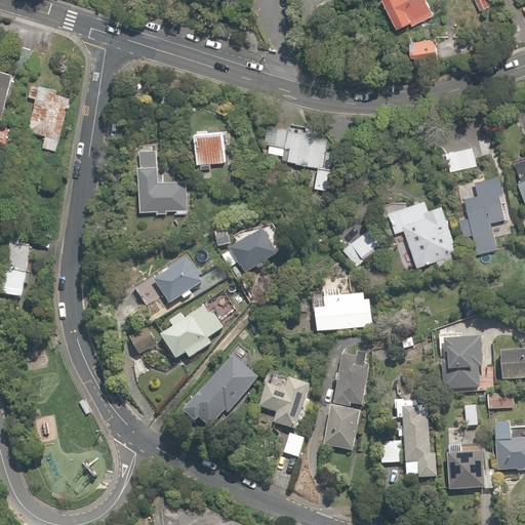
[(398,30),(411,24),(413,27),(421,22),(425,27),(437,21),(427,0),(382,0),(384,0),(398,30)]
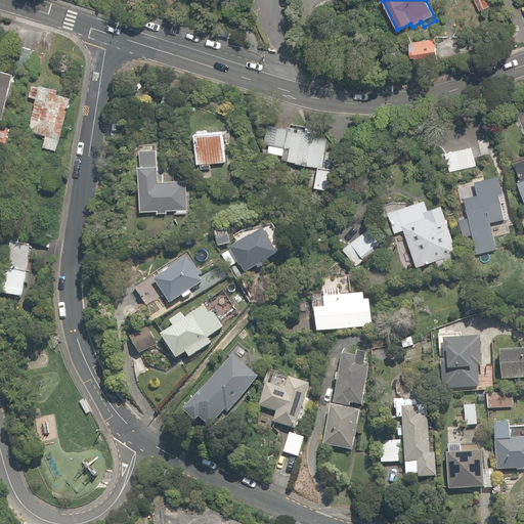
[(474,0),(480,11),(495,4),(492,0),(474,0)]
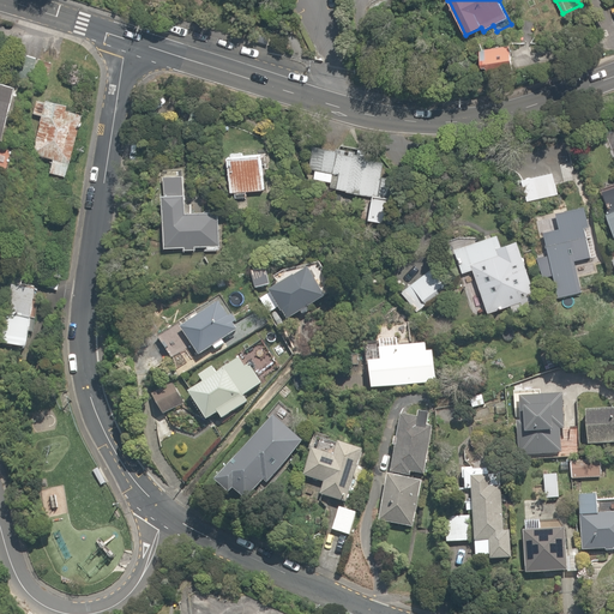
[(510,47),(485,49),(486,60),(482,60),(483,68),(488,68),(488,74),(512,72),(510,47)]
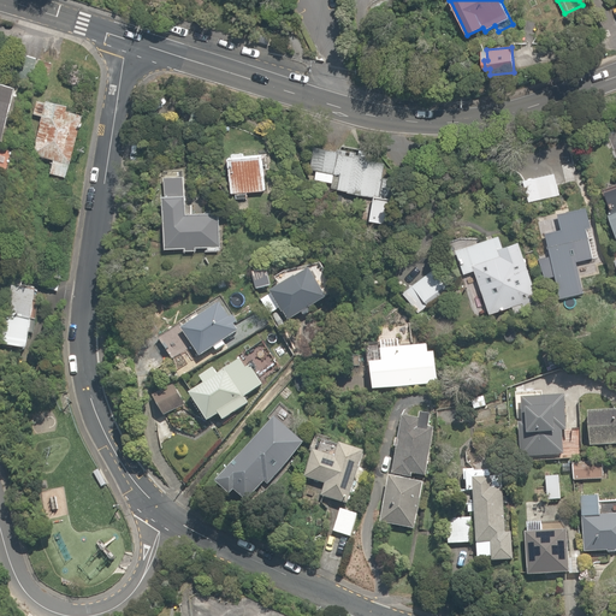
[(17,76),(0,71),(0,137),(3,138),(17,76)]
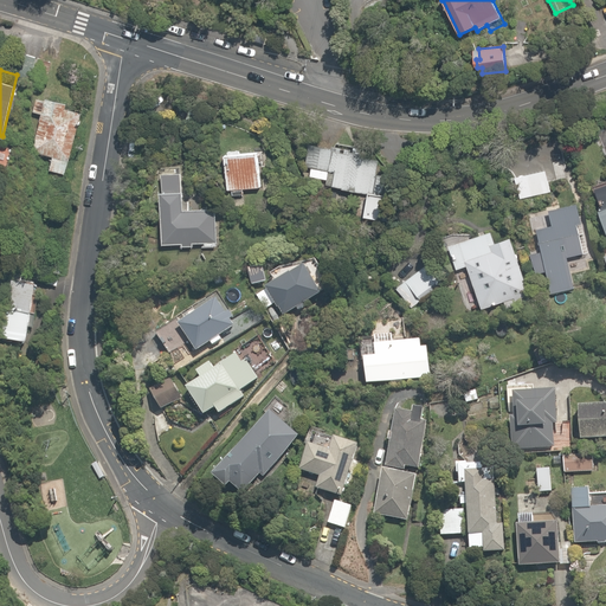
[(62,174),(79,113),(45,103),(32,149),(51,155),(47,171),(62,174)]
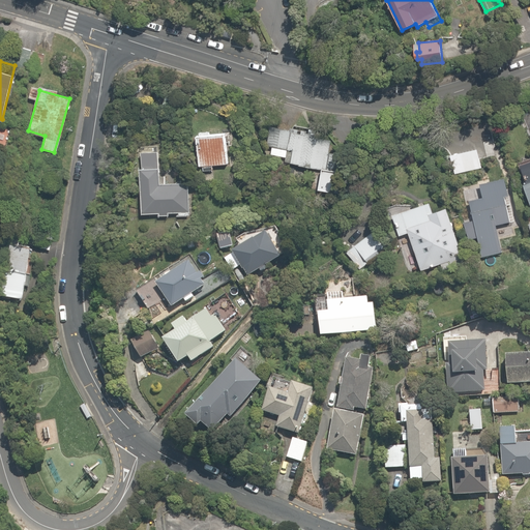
[(332,192),(337,169),(341,152),(326,149),(329,135),(272,123),(268,142),(289,146),(286,159),(319,166),(315,187),(332,192)]
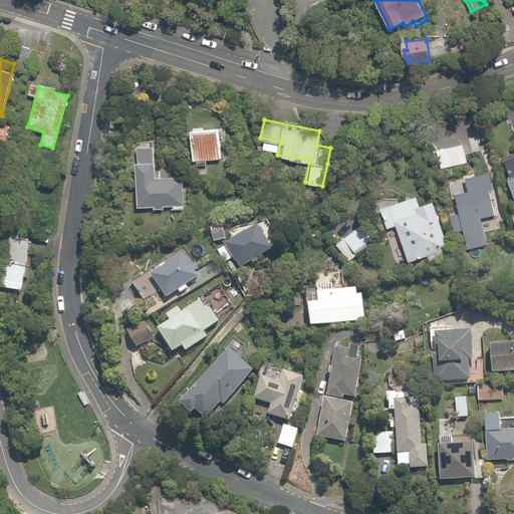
[(190,160),(195,160),(196,166),(207,165),(206,159),(221,158),(218,122),(187,124),(190,160)]
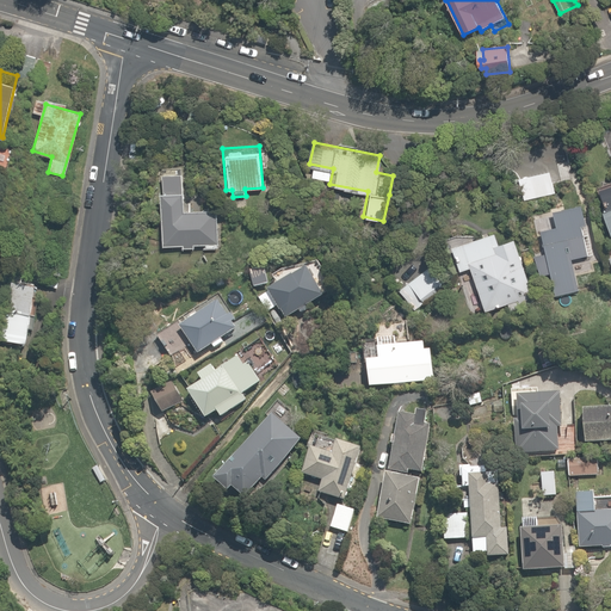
[(184,170),(158,170),(158,198),(140,199),(141,223),(159,223),(160,244),(183,242),(183,247),(192,247),(192,242),(217,242),(217,209),(185,209),(184,170)]
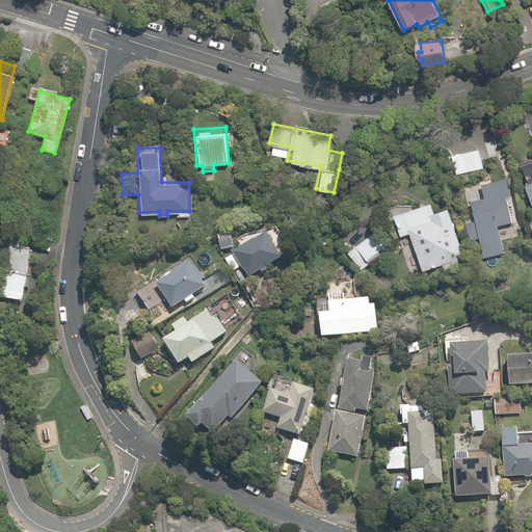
[(531,157),(519,161),(531,207),(531,157)]
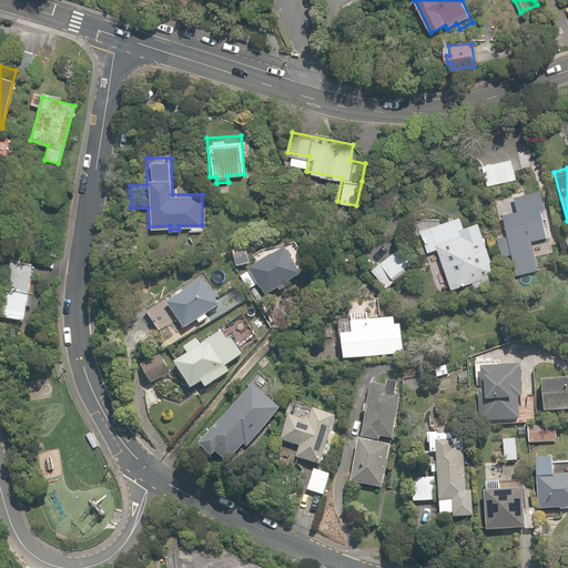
[(516,210),(499,213),(513,273),(536,269),(529,232),(543,229),(535,189),(513,193),(516,210)]
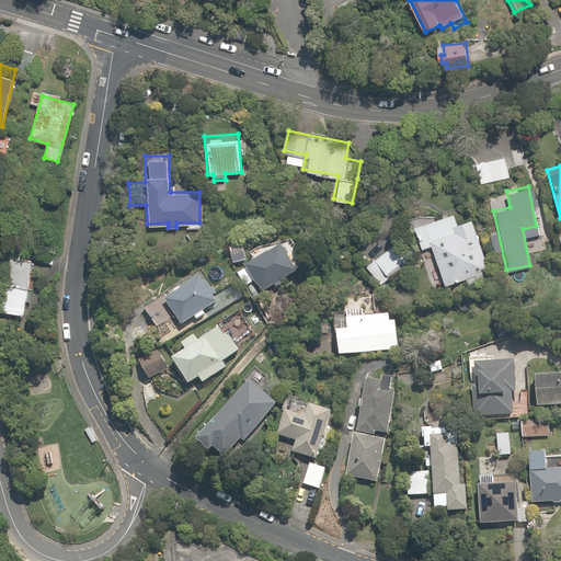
[(492,285),(469,218),(459,221),(455,207),(412,222),(421,245),(431,242),(444,282),(468,273),(474,290),(492,285)]
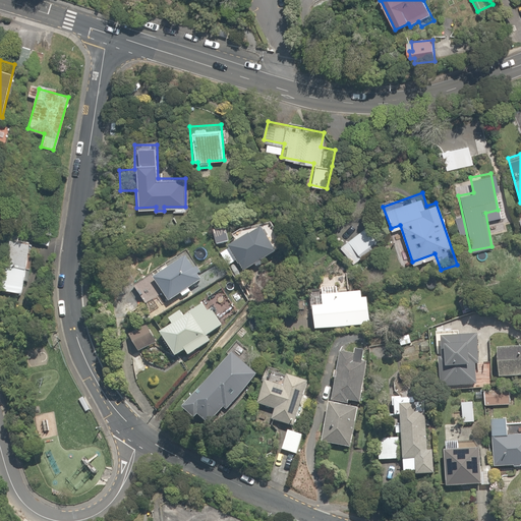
[(274,248),(259,225),(226,245),(240,270),(274,248)]
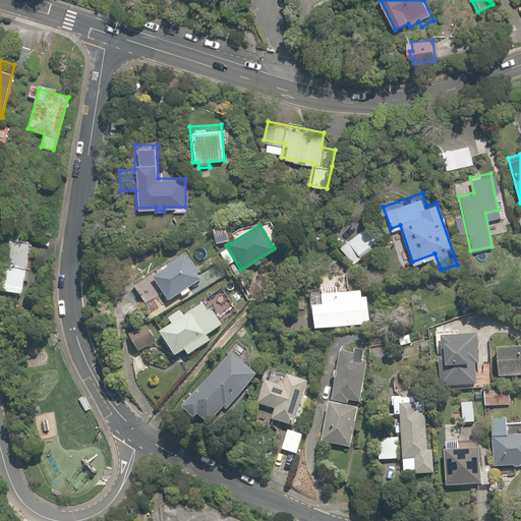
[(372,234),(365,225),(338,246),(344,252),(353,244),(360,253),(371,244),(366,239),(372,234)]
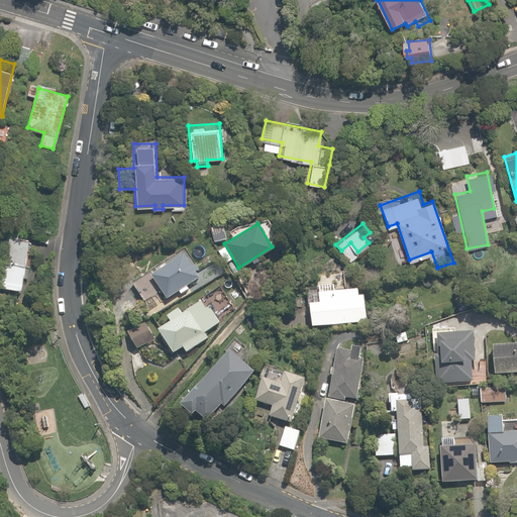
[(26,235),(6,233),(1,285),(20,287),(26,235)]
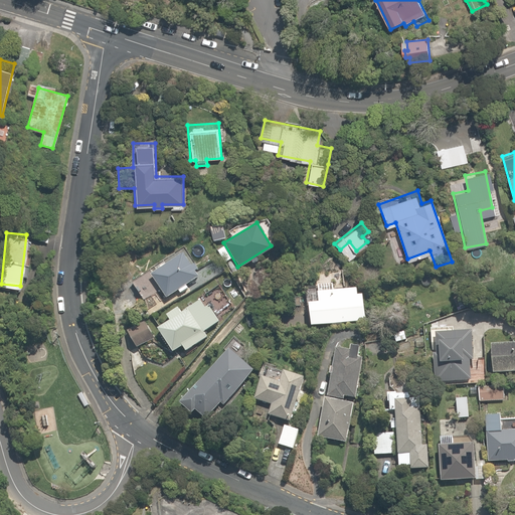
[(176,291),(178,294),(188,288),(186,284),(196,279),(180,253),(149,272),(131,283),(141,300),(159,289),(165,298),(176,291)]
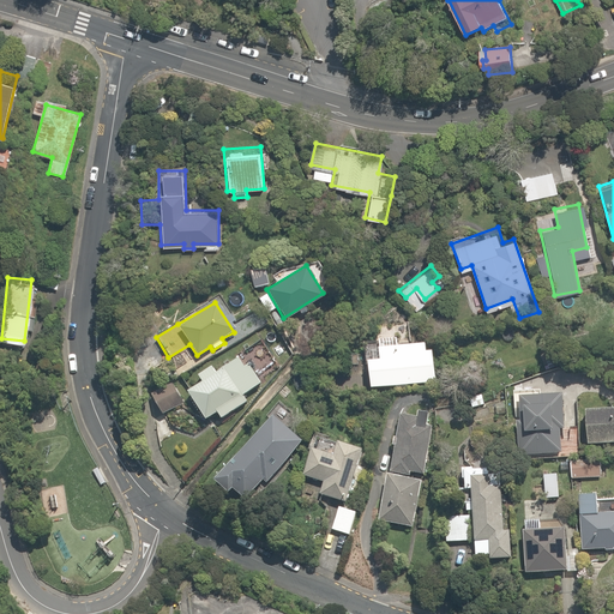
[(379,355),(365,357),(368,386),(437,379),(434,354),(426,355),(423,342),(378,347),(379,355)]
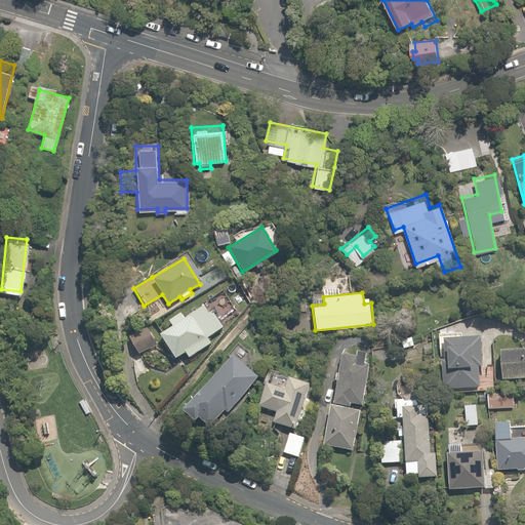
[(207,313),(203,305),(184,316),(180,310),(167,318),(171,325),(160,332),(174,357),(184,352),(187,358),(210,344),(206,336),(224,326),(214,310),(207,313)]
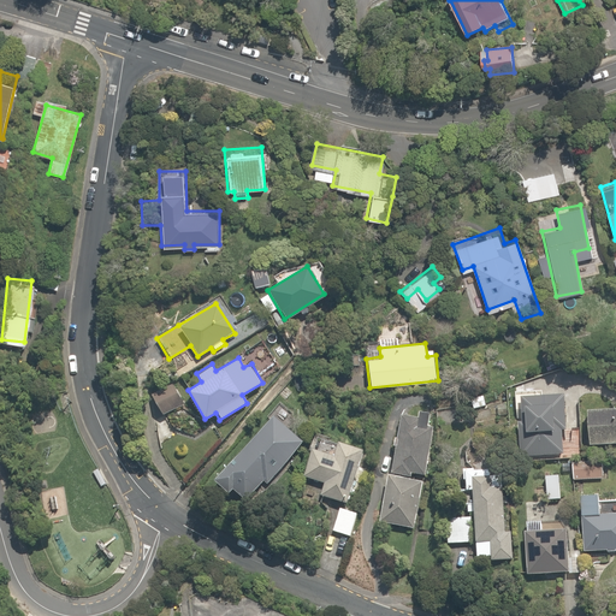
[(184,403),(171,380),(147,395),(160,418),(184,403)]
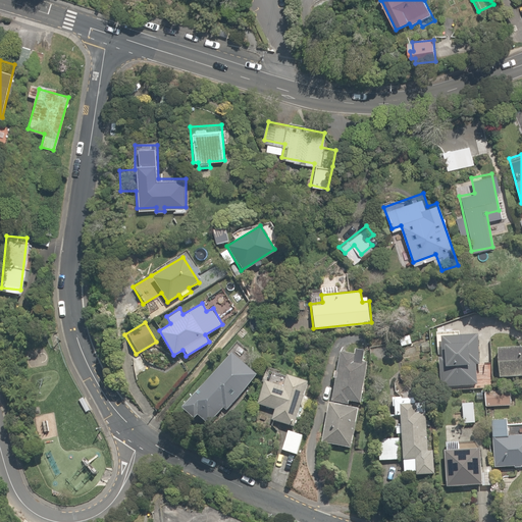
[(441,386),(474,386),(474,326),(466,326),(466,333),(441,333),(441,386)]
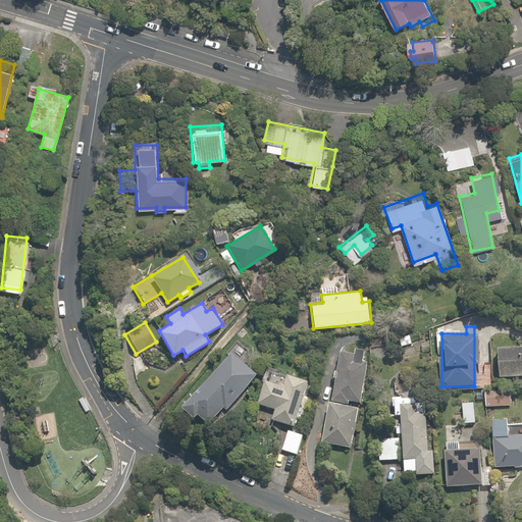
[(521,347),(496,348),(497,376),(521,374),(521,347)]
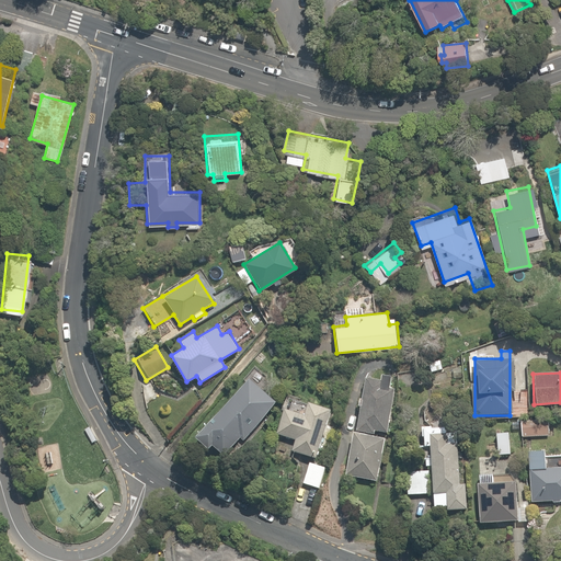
[(275,400),(244,375),(206,424),(237,448),(275,400)]
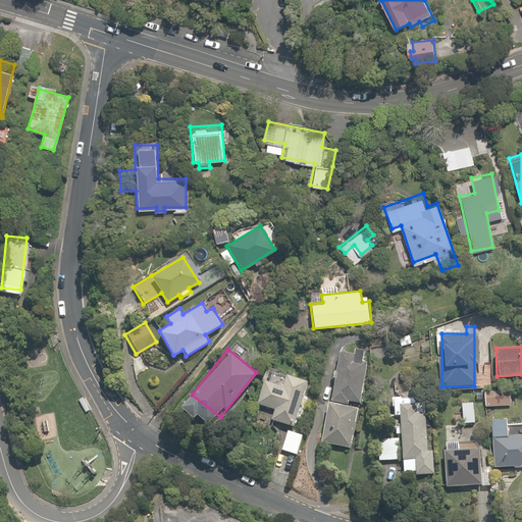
[(366,356),(341,351),(331,400),(348,403),(349,399),(358,401),(366,356)]
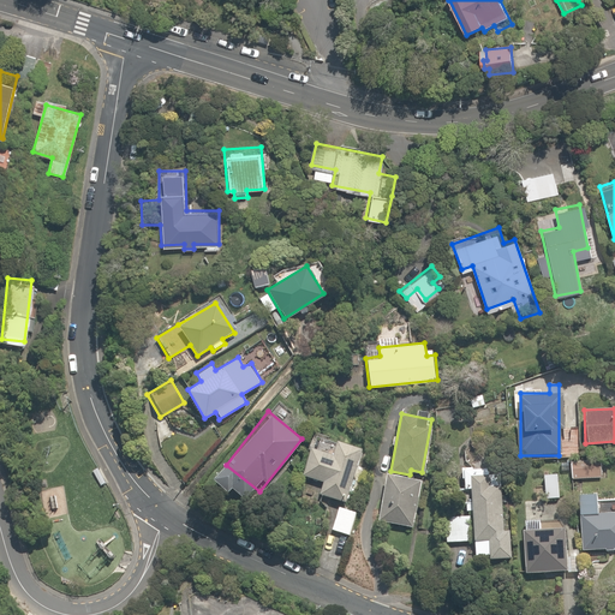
[(345,501),(358,446),(334,440),(332,452),(309,446),(302,475),(326,481),(322,495),(345,501)]
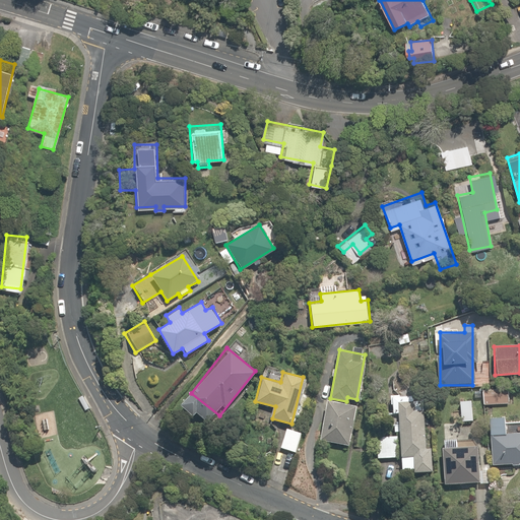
[(388,411),(398,412),(397,436),(377,435),(376,457),(401,459),(400,469),(433,471),(435,444),(425,444),(426,409),(413,408),(414,390),(389,389),(388,411)]
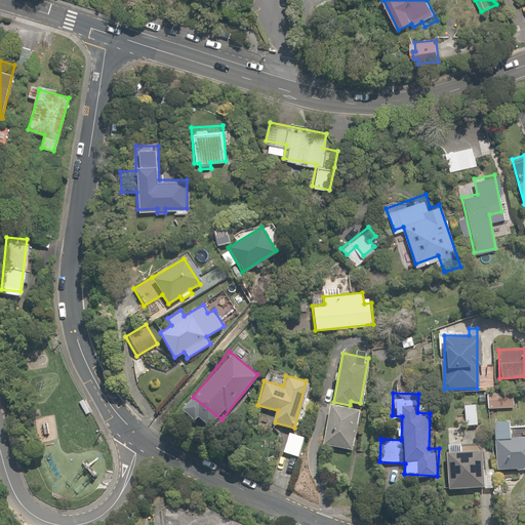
[(514,396),(487,396),(487,408),(514,408),(514,396)]
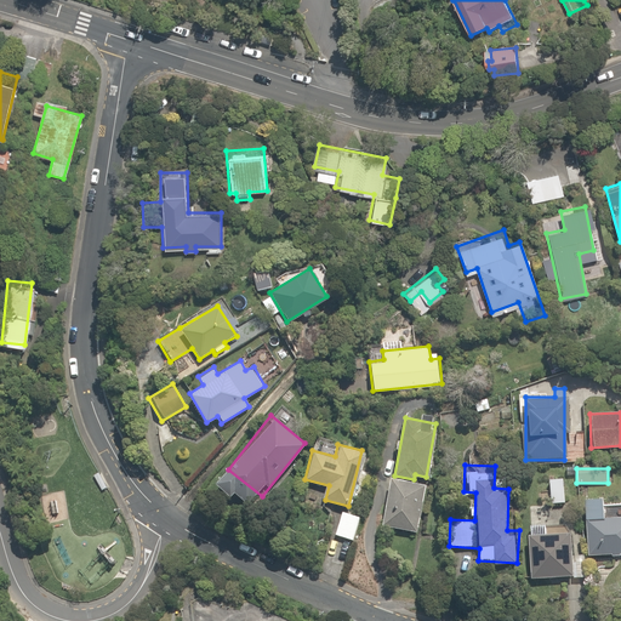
[(565,478),(548,478),(548,505),(565,505),(565,478)]
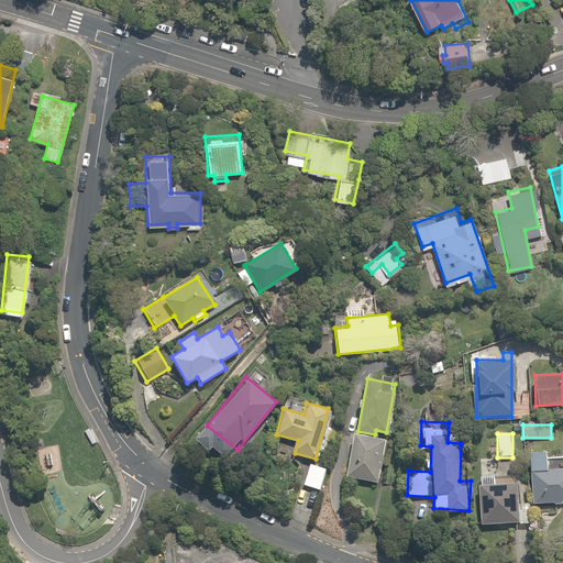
[(385,441),(352,434),(345,477),(377,483),(385,441)]
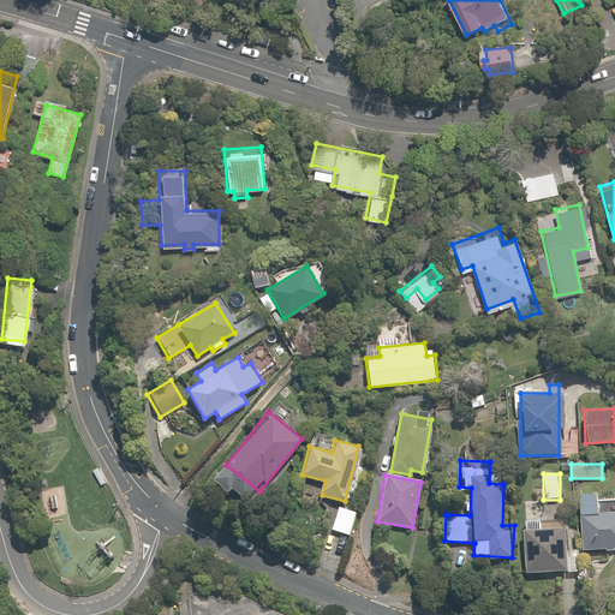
[(596,491),(575,493),(577,514),(597,513),(596,491)]
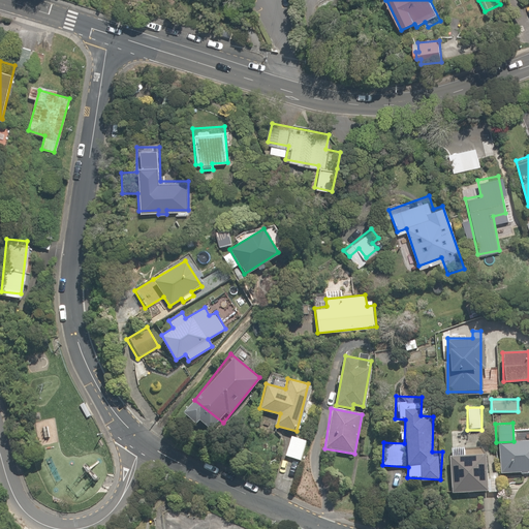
[(307,439),(291,434),(285,456),(301,460),(307,439)]
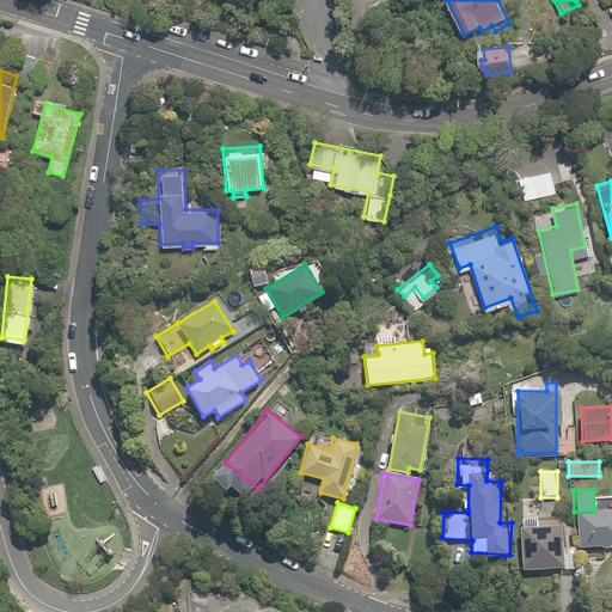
[(611,512),(580,514),(582,548),(611,545),(611,512)]
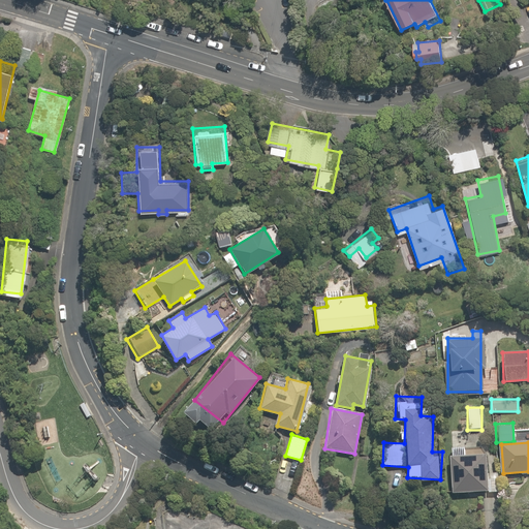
[(497,471),(484,472),(483,455),(450,456),(453,492),(485,491),(485,494),(497,493),(497,471)]
